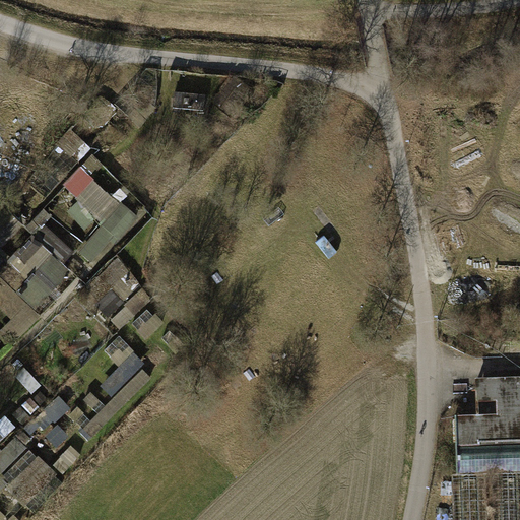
[(208,103),(229,118),(249,90),(230,75),(208,103)]
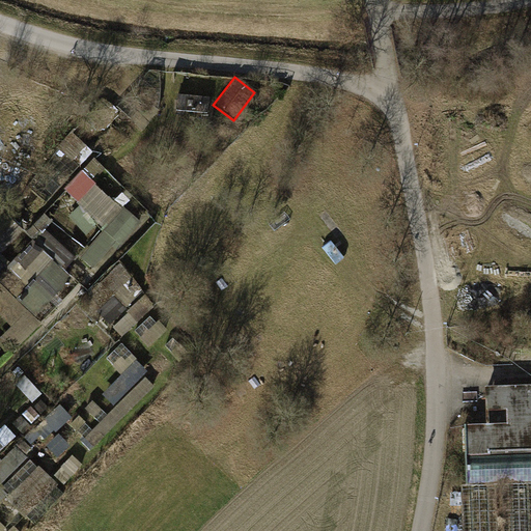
[(204,98),(173,96),(172,112),(204,113),(204,98)]
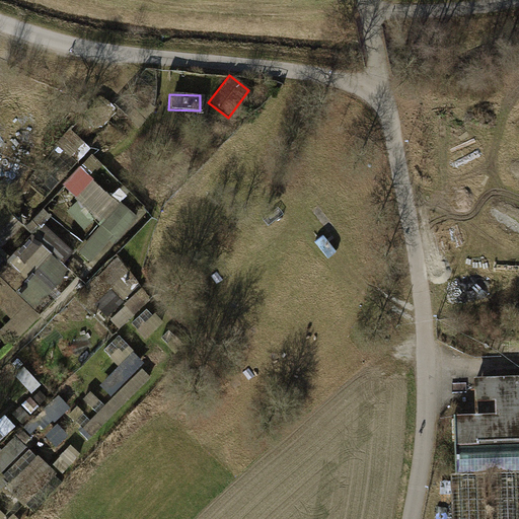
[(107,224),(81,249),(94,263),(139,219),(87,164),(68,182),(107,224)]
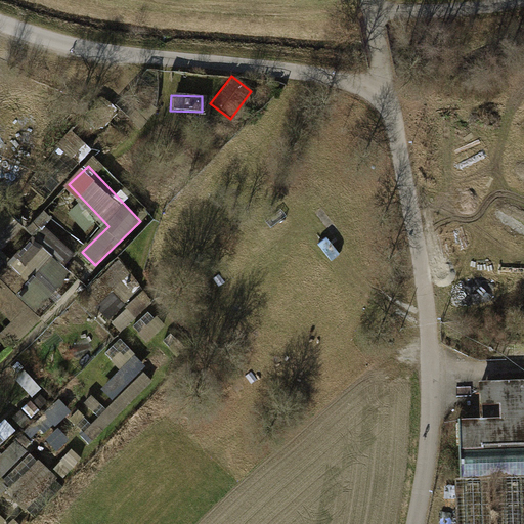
[(99,233),(107,217),(79,203),(71,219),(99,233)]
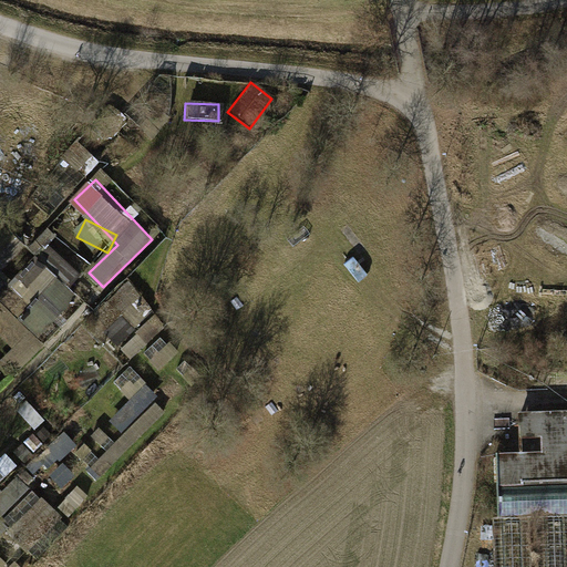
[(49,332),(86,268),(44,244),(11,301),(34,315),(31,322),(49,332)]
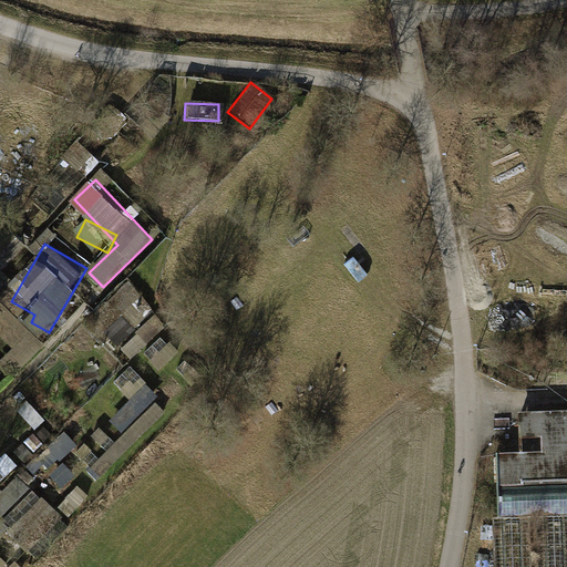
[(0,332),(28,362),(44,347),(0,300),(0,332)]
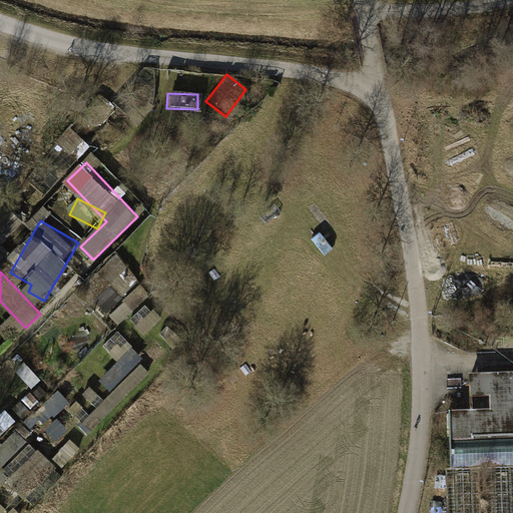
[(448,411),(449,441),(512,439),(512,375),(491,376),(492,410),(448,411)]
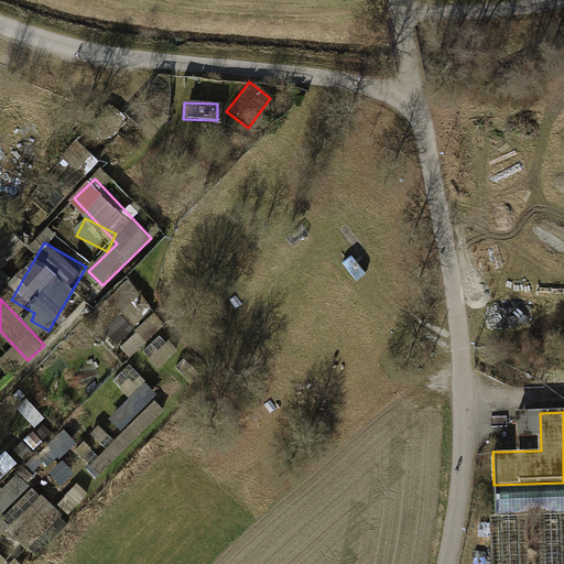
[(12,477),(0,489),(0,511),(23,488),(12,477)]
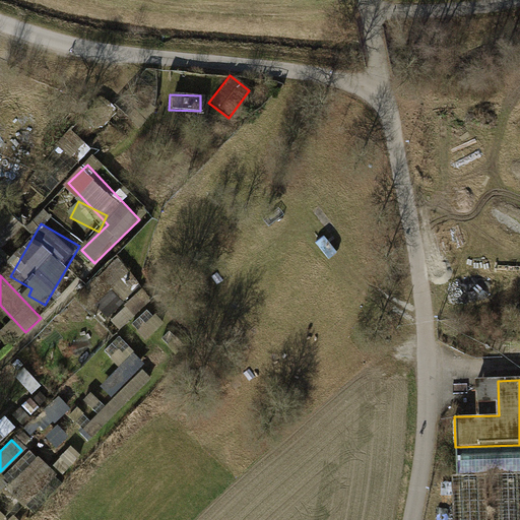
[(519,445),(455,447),(456,475),(484,474),(491,474),(519,472),(519,445)]
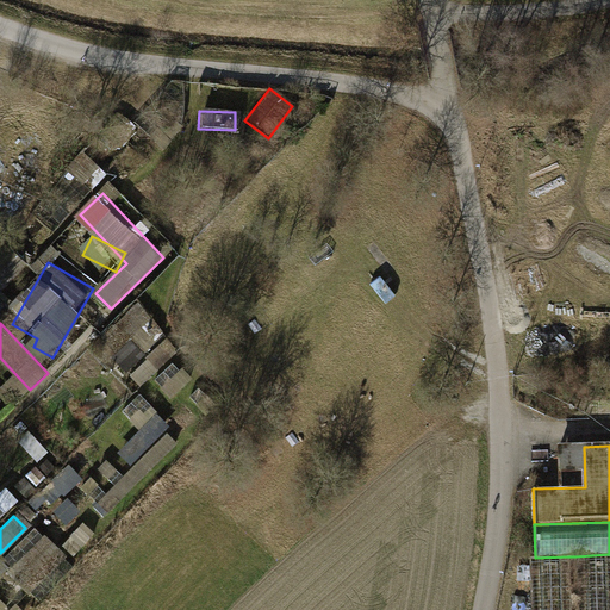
[(609,609),(609,554),(576,556),(577,609),(609,609)]
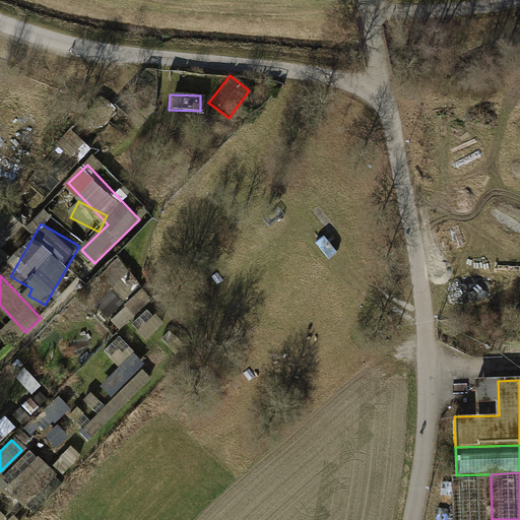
[(450,475),(451,519),(485,519),(484,474),(456,475),(450,475)]
